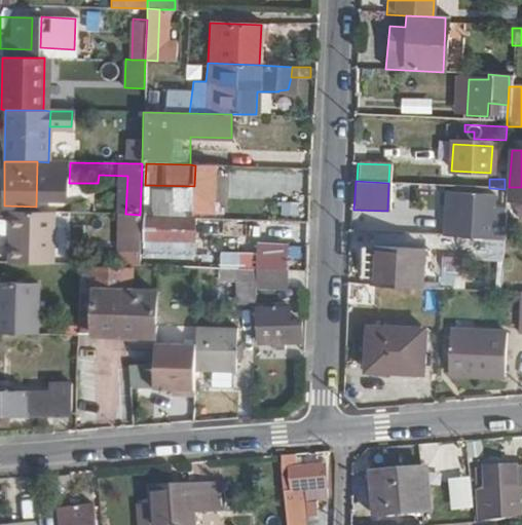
[(192,241),(194,186),(145,185),(142,257),(150,257),(150,241),(192,241)]
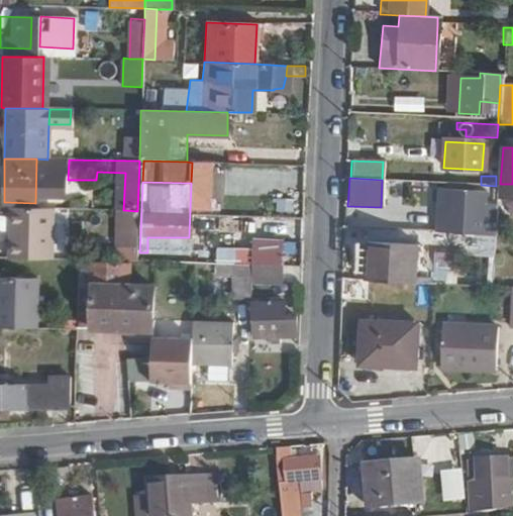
[(448,191),(447,212),(459,213),(462,192),(448,191)]
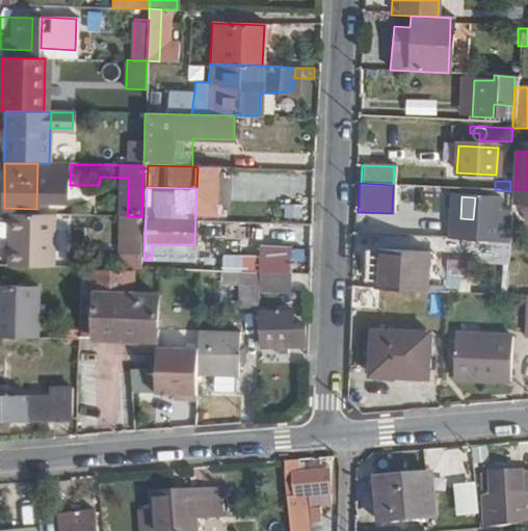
[(459,239),(466,239),(508,243),(508,235),(508,230),(509,213),(509,212),(498,211),(498,198),(475,197),(473,219),(460,218),(459,239)]
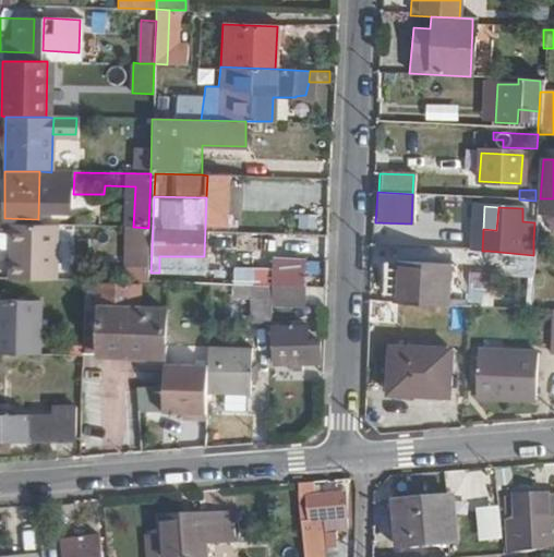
[(534,223),(533,241),(533,246),(553,247),(553,226),(534,223)]
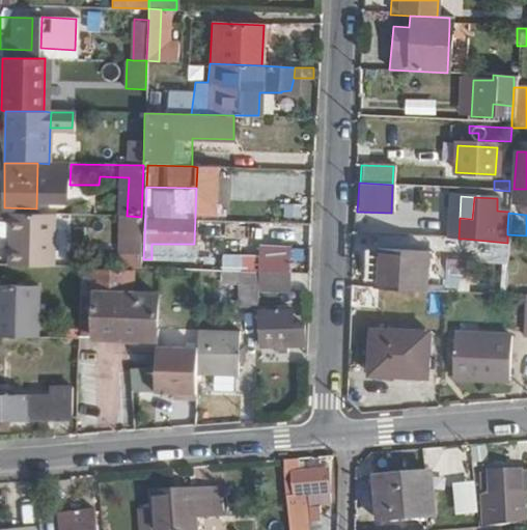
[(7,214),(5,267),(52,268),(52,214),(7,214)]
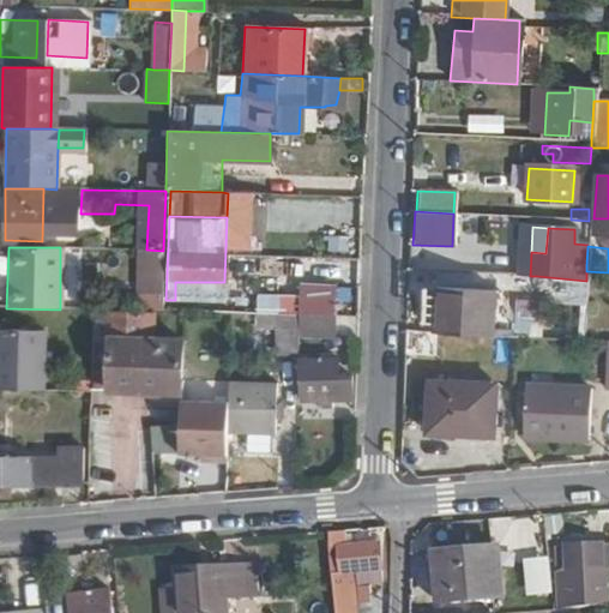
[(132,288),(157,288),(157,275),(133,274),(132,288)]
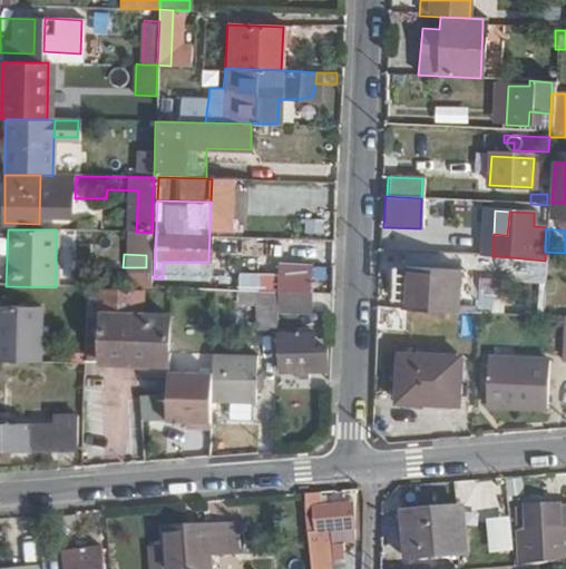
[(207,280),(208,262),(163,262),(163,278),(207,280)]
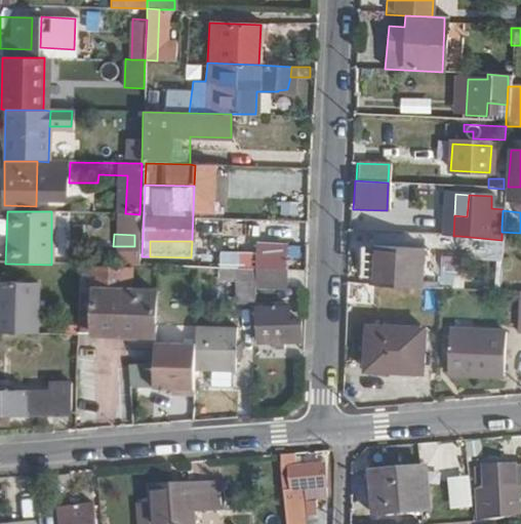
[(370,284),(436,287),(451,288),(452,277),(423,276),(424,247),(372,244),(370,284)]
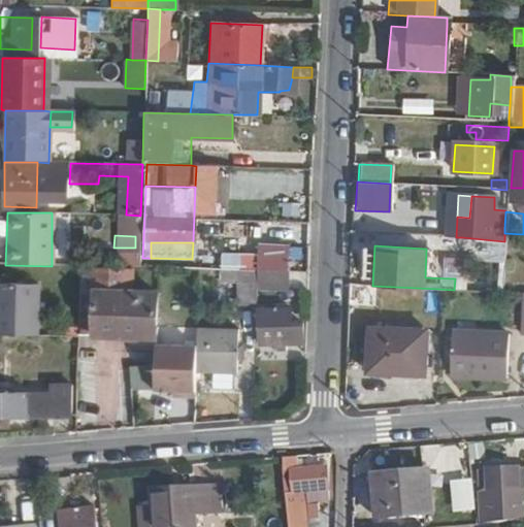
[(77,267),(75,336),(92,337),(94,292),(86,292),(86,270),(86,266),(77,267)]
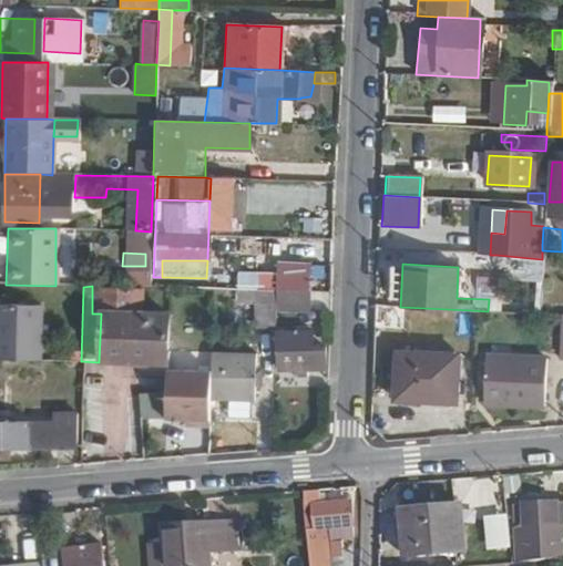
[(258,325),(274,325),(274,312),(275,289),(242,289),(241,305),(259,305),(258,325)]
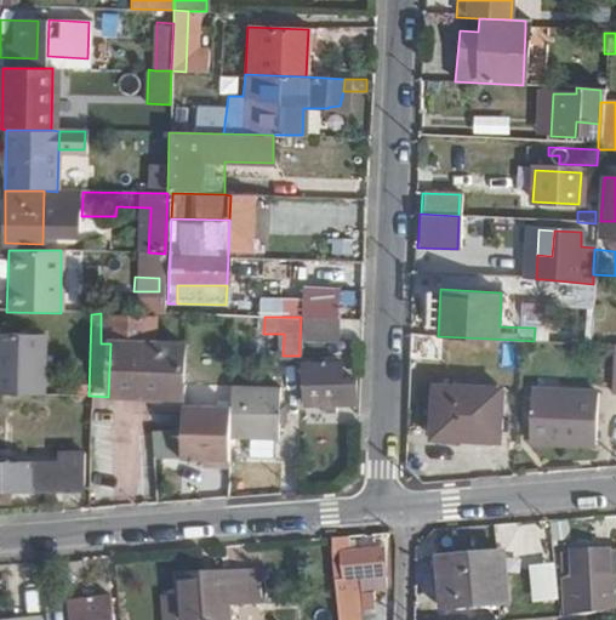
[(301,317),(300,342),(342,342),(344,318),(301,317)]
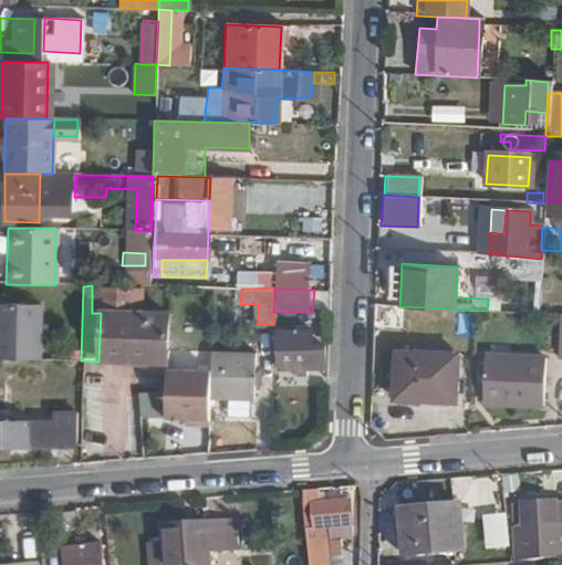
[(99,362),(107,362),(166,363),(167,315),(139,314),(141,290),(92,290),(92,313),(101,313),(99,362)]
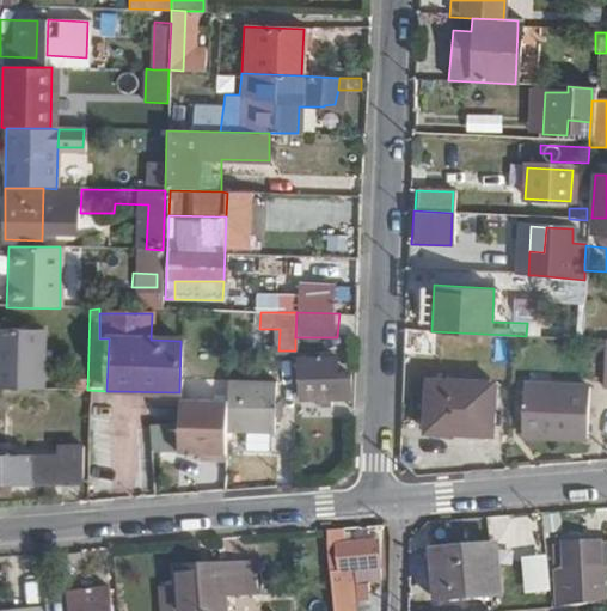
[(0,391),(34,392),(35,348),(0,347),(0,391)]
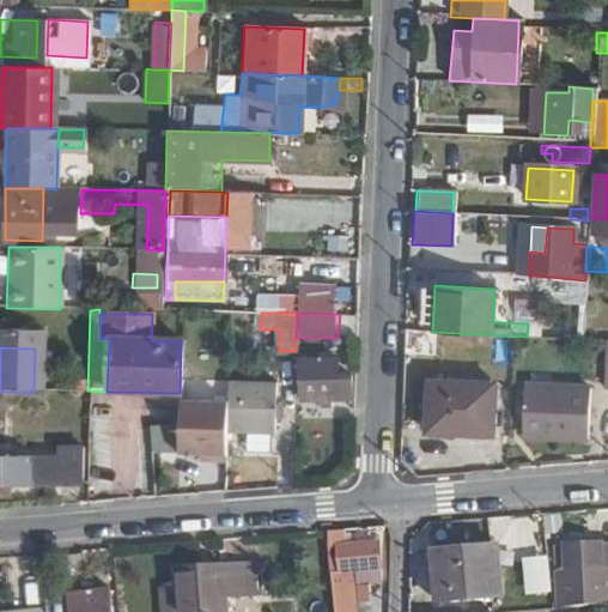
[(299,359),(299,400),(352,400),(352,376),(338,376),(338,359),(299,359)]
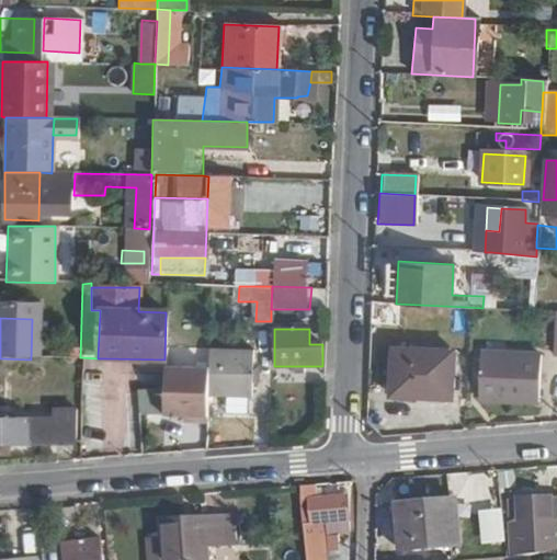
[(208,369),(207,396),(253,398),(254,350),(208,347),(208,369)]
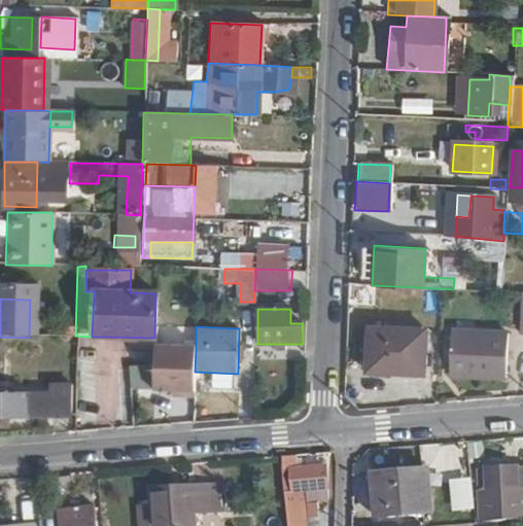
[(365,371),(422,373),(424,329),(368,327),(365,371)]
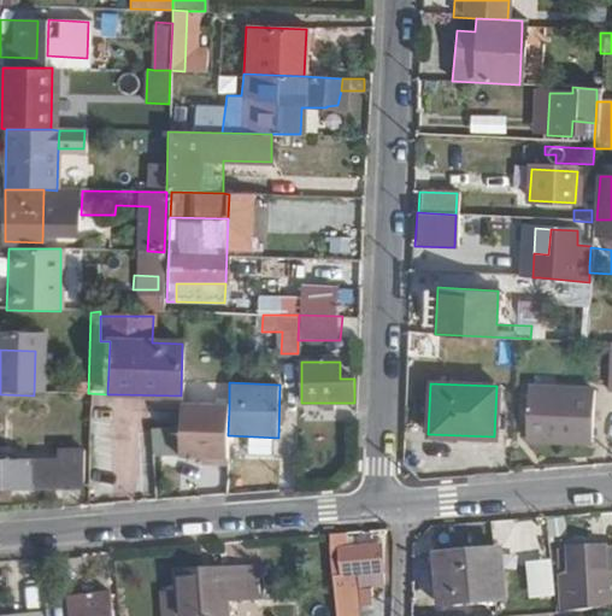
[(527,388),(524,439),(590,443),(593,391),(527,388)]
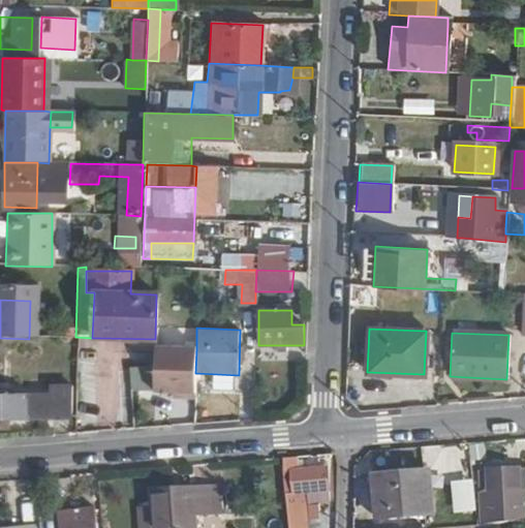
[(179,398),(194,399),(195,373),(196,348),(155,347),(154,392),(173,392),(179,392),(179,398)]
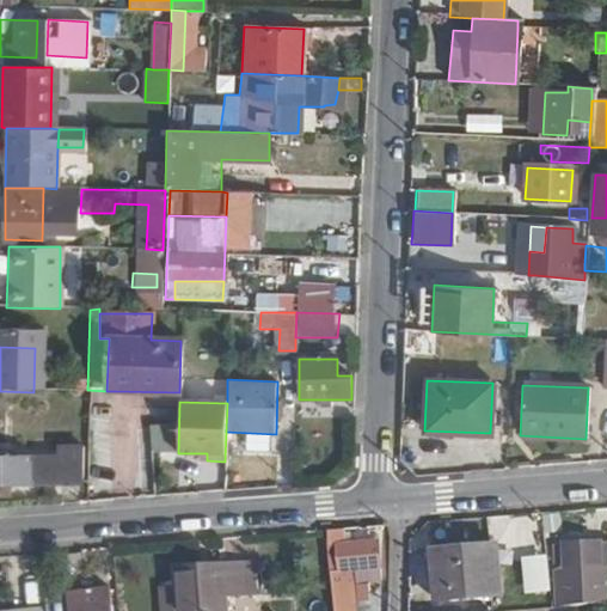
[(0,482),(7,483),(59,483),(60,457),(0,454),(0,482)]
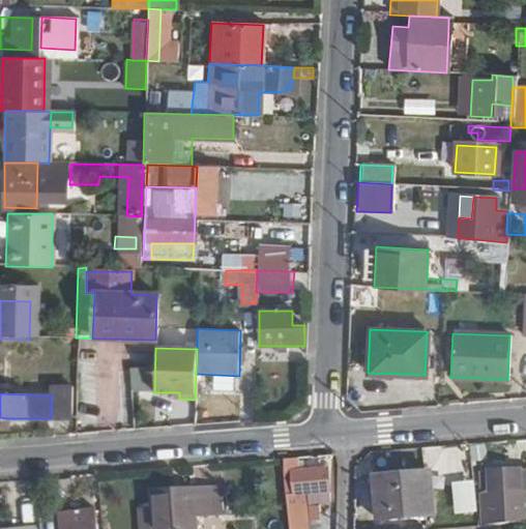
[(69,395),(52,395),(51,418),(69,419),(69,395)]
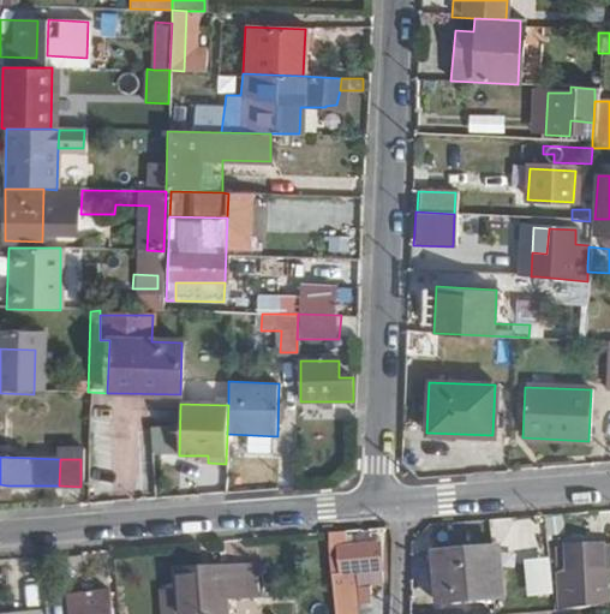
[(609,592),(609,584),(603,584),(600,548),(564,552),(568,596),(609,592)]
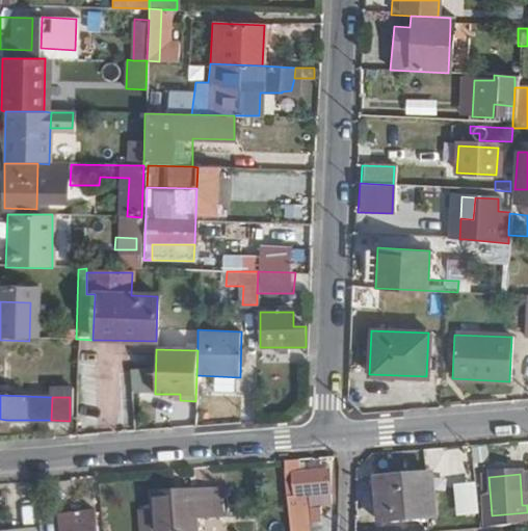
[(299,530),(297,497),(326,496),(324,475),(288,478),(282,479),(286,530),(299,530)]
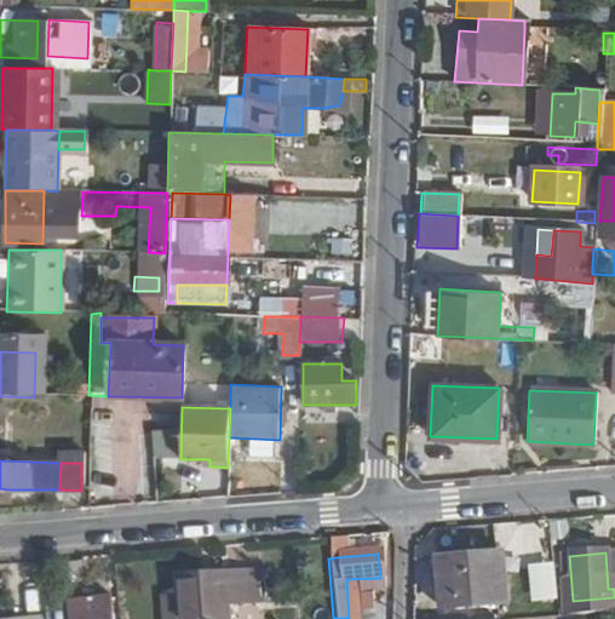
[(498,554),(478,556),(480,608),(504,607),(498,554)]
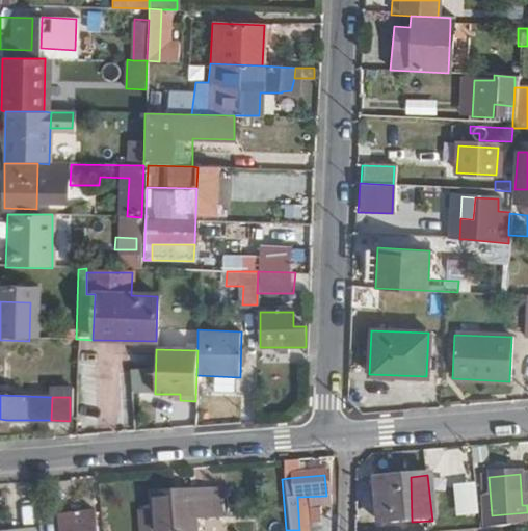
[(412,522),(411,477),(395,478),(395,484),(372,485),(374,513),(387,512),(388,524),(412,522)]
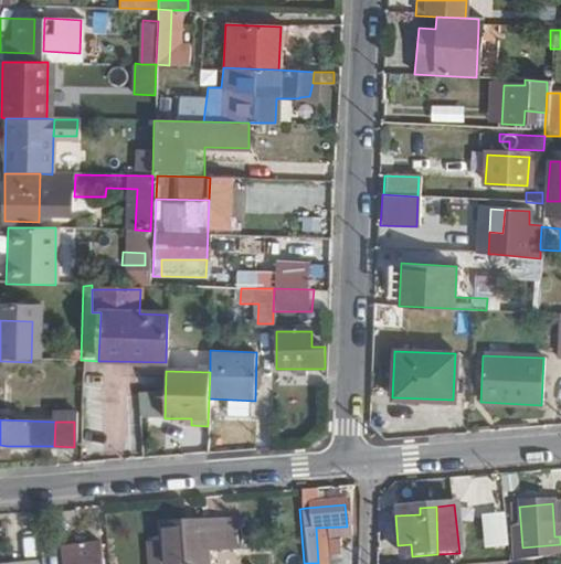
[(237,551),(234,512),(159,519),(160,536),(145,539),(147,563),(207,563),(207,553),(237,551)]
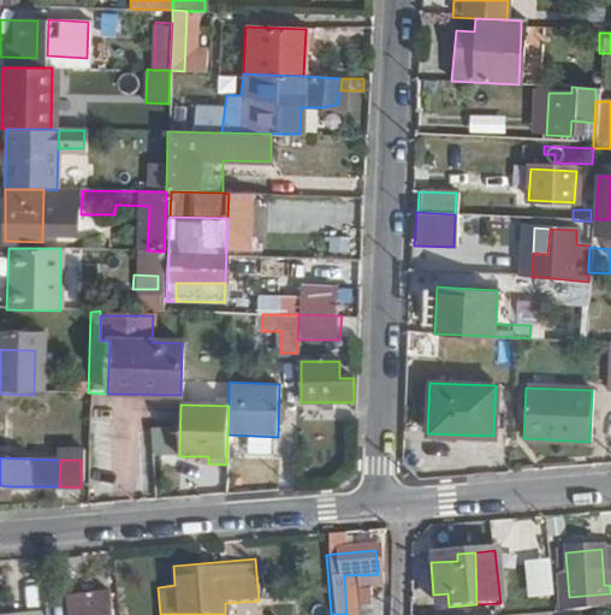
[(516,563),(521,601),(546,598),(541,560),(516,563)]
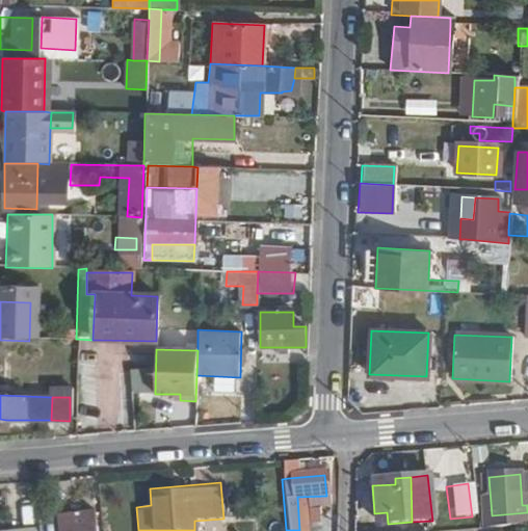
[(96,530),(97,529),(91,529),(90,512),(68,514),(69,530),(96,530)]
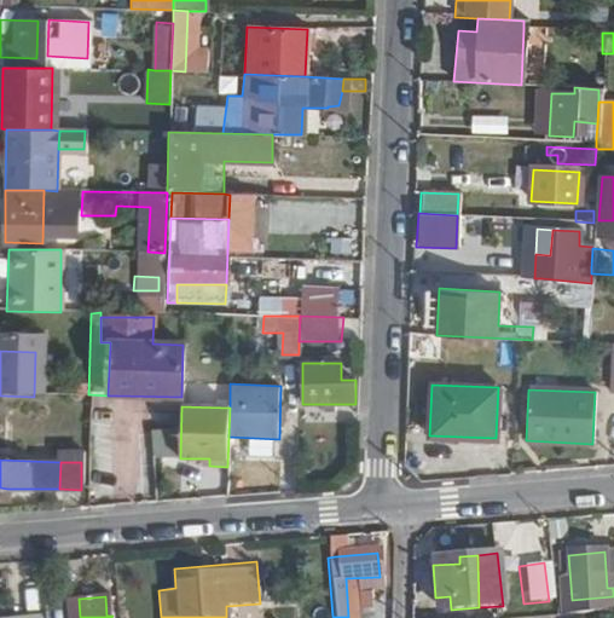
[(450,596),(435,598),(435,612),(451,610),(450,596)]
